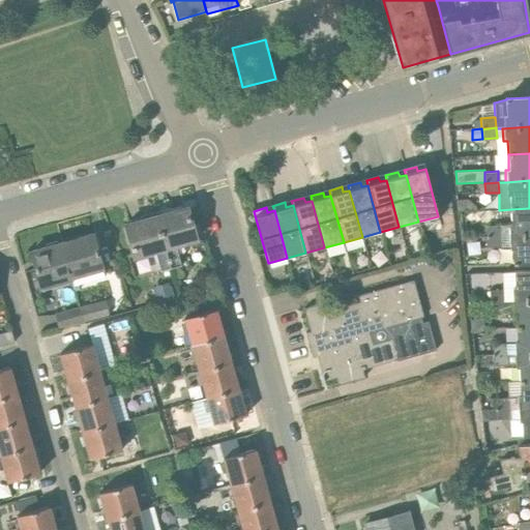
[(155,216),(171,268),(181,265),(176,245),(196,240),(195,237),(196,237),(193,223),(192,223),(187,208),(155,216)]
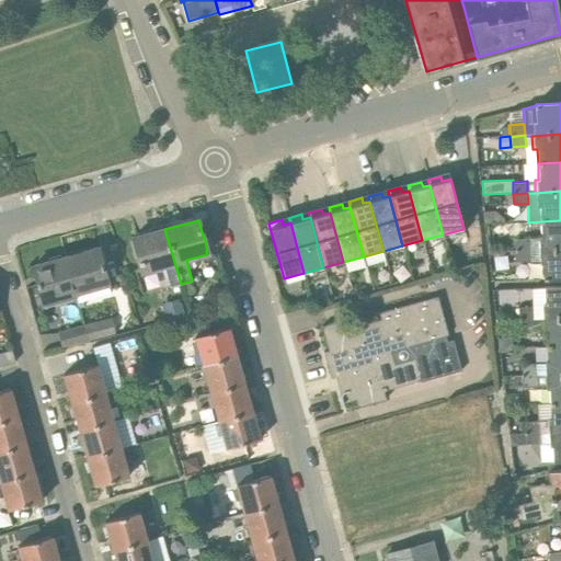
[(538,250),(560,249),(560,220),(541,221),(541,238),(538,244),(538,250)]
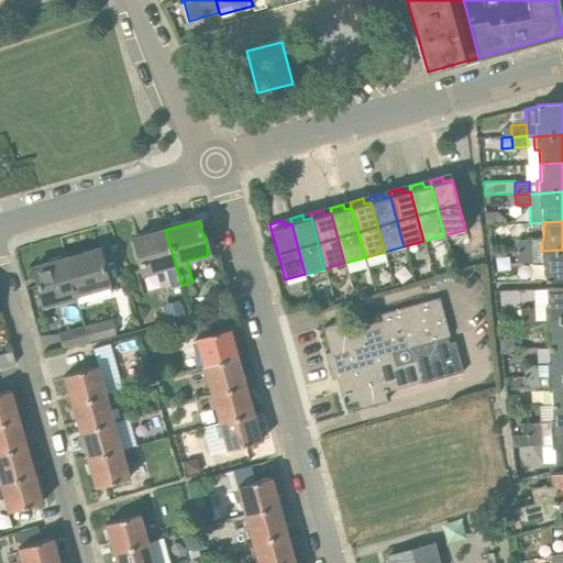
[(181,285),(165,230),(134,239),(135,240),(133,241),(138,257),(140,256),(144,273),(164,267),(170,287),(181,285)]
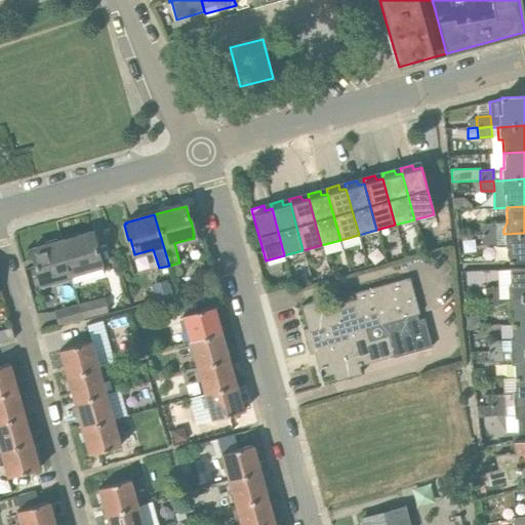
[(483,235),(496,234),(496,224),(482,225),(483,235)]
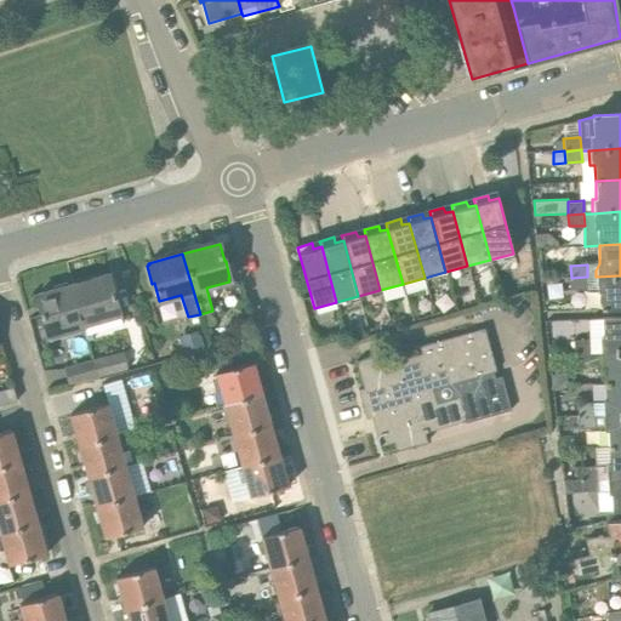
[(72,285),(83,325),(121,314),(109,274),(91,279),(90,277),(77,280),(78,283),(72,285)]
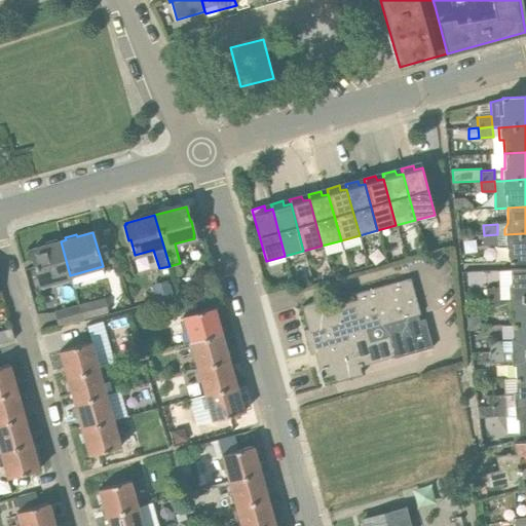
[(525,233),(504,234),(505,248),(510,250),(510,263),(525,262),(525,233)]
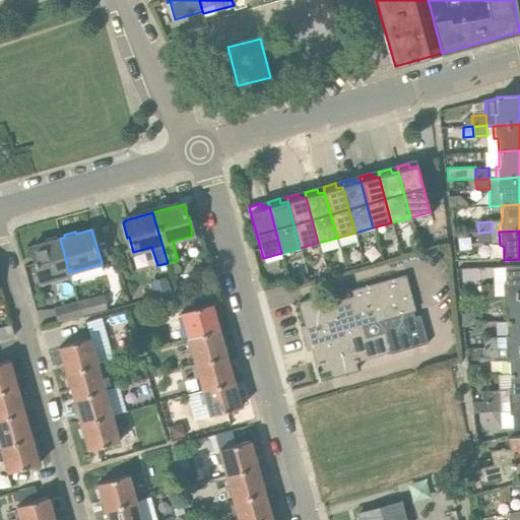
[(493,242),(492,232),(478,233),(478,243),(493,242)]
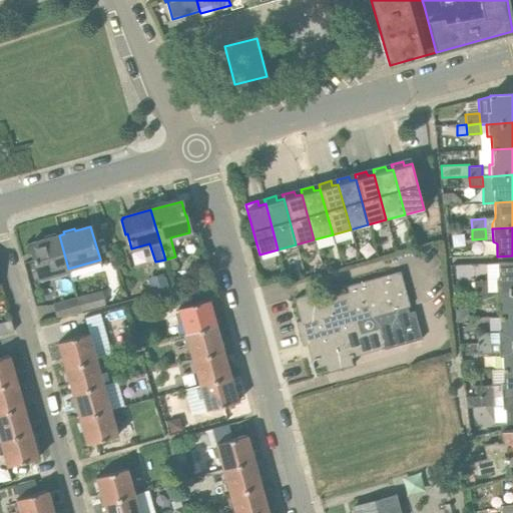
[(68,269),(59,235),(57,236),(56,233),(45,236),(46,239),(30,243),(39,278),(68,269)]
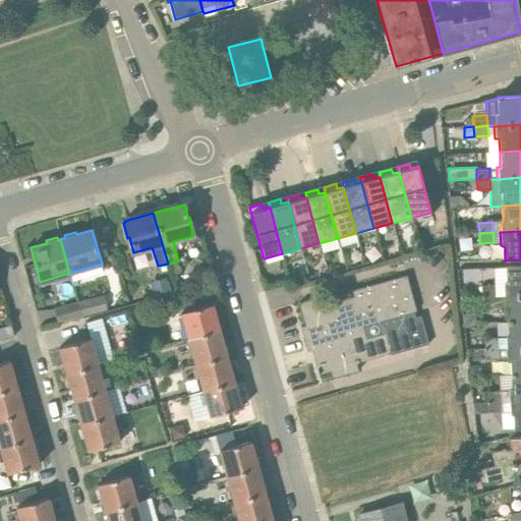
[(504,296),(520,294),(520,267),(506,269),(507,284),(503,284),(504,296)]
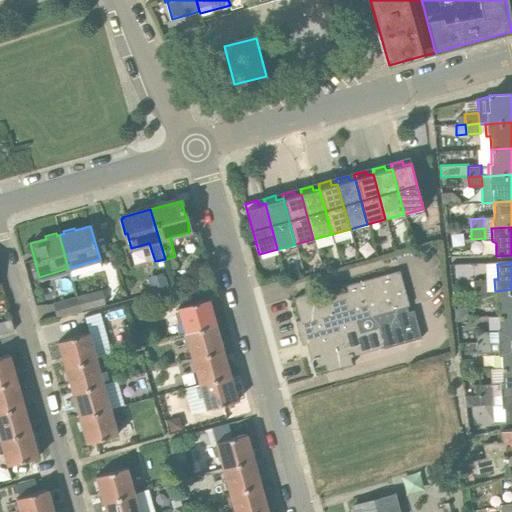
[(312,294),(294,299),(300,321),(295,322),(302,346),(311,343),(315,358),(323,356),(327,372),(352,365),(350,357),(422,338),(415,311),(409,312),(408,308),(410,307),(400,272),(346,286),(348,292),(314,302),(312,294)]
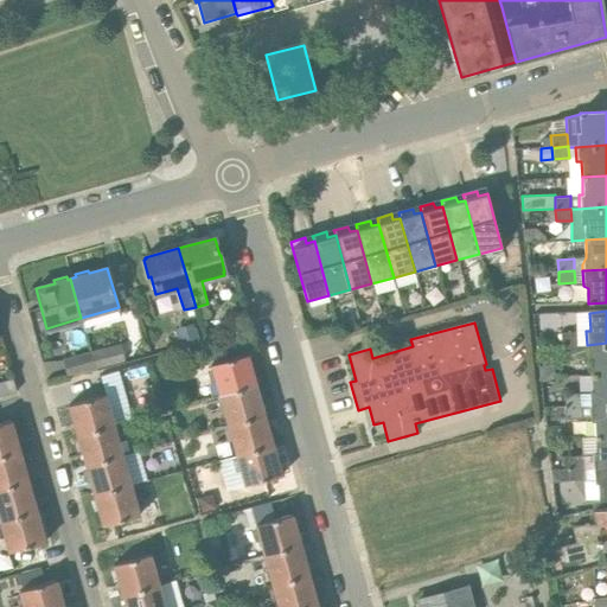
[(176,330),(179,344),(180,347),(198,342),(197,339),(192,324),(176,330)]
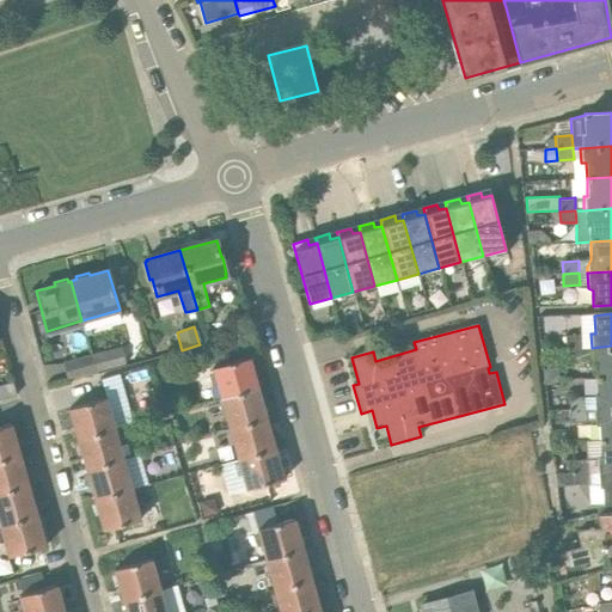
[(567,349),(582,348),(581,335),(567,336),(567,349)]
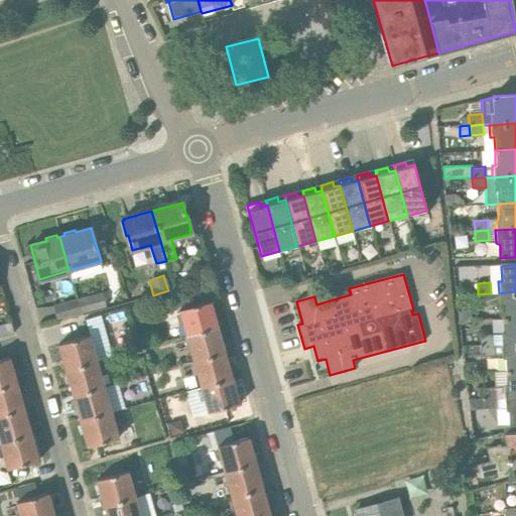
[(504,319),(515,318),(515,291),(499,293),(491,293),(478,294),(479,303),(500,302),(500,305),(503,305),(504,319)]
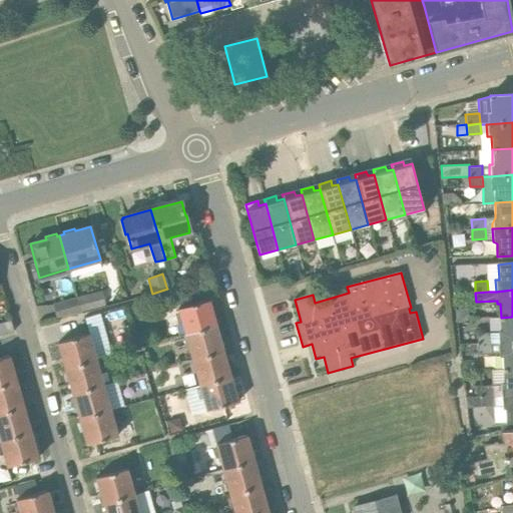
[(102,292),(78,299),(81,312),(106,305),(102,292)]
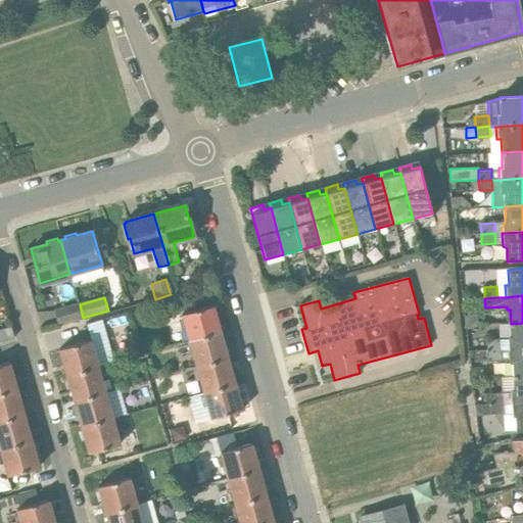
[(83,318),(80,304),(54,312),(58,325),(83,318)]
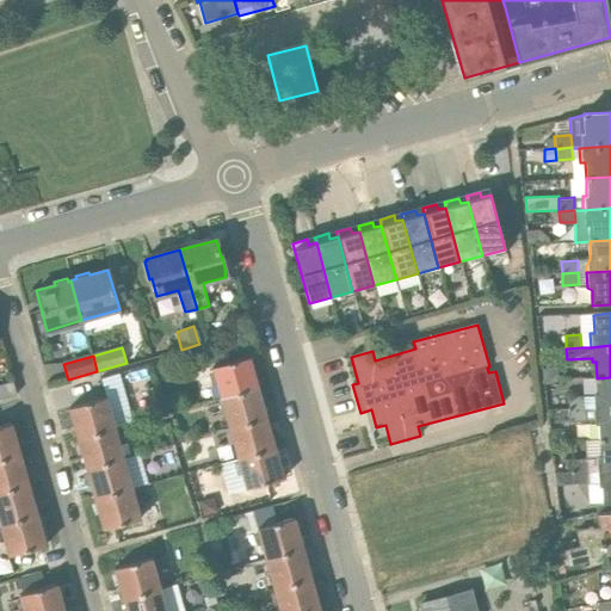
[(213,369),(221,400),(259,389),(250,358),(213,369)]
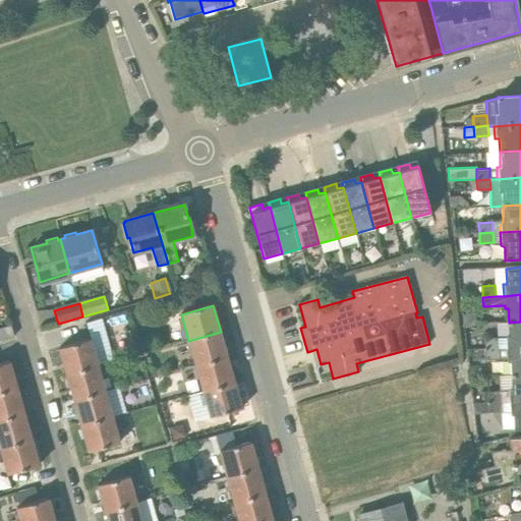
[(463,324),(464,324),(476,324),(476,313),(463,314),(463,324)]
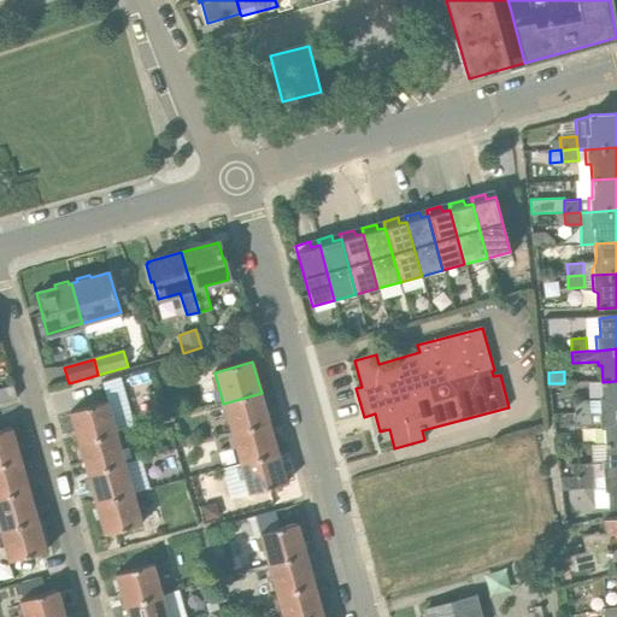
[(599,399),(589,400),(589,413),(616,412),(616,381),(603,382),(603,399),(599,400),(599,399)]
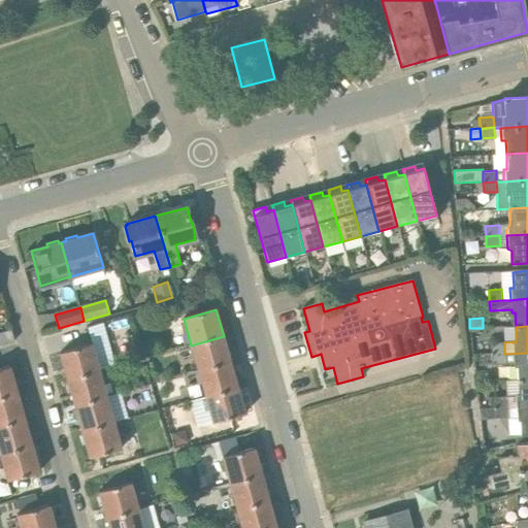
[(224,336),(191,345),(198,371),(230,362),(224,336)]
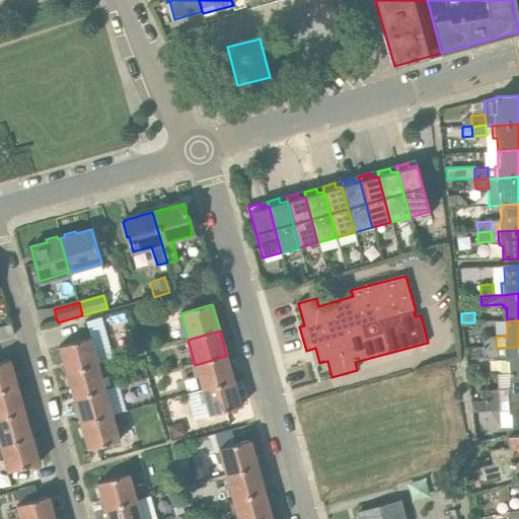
[(484,349),(496,348),(496,337),(483,337),(484,349)]
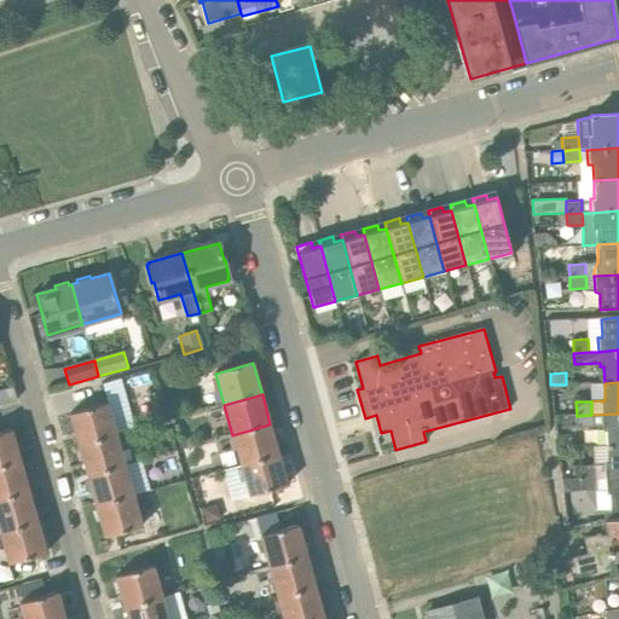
[(69,415),(79,446),(116,435),(106,404),(69,415)]
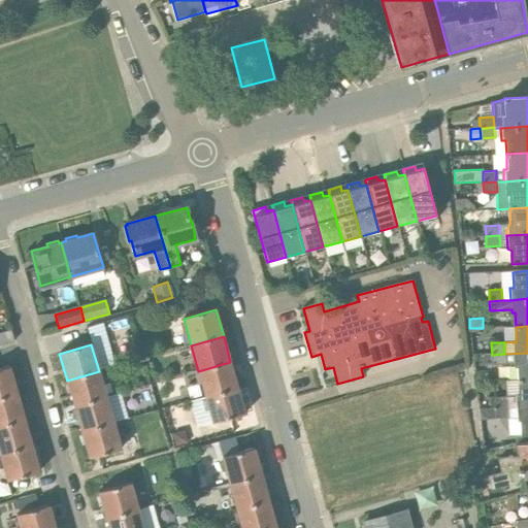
[(518,381),(527,380),(527,353),(504,354),(492,355),(492,364),(514,363),(514,366),(518,365),(518,381)]
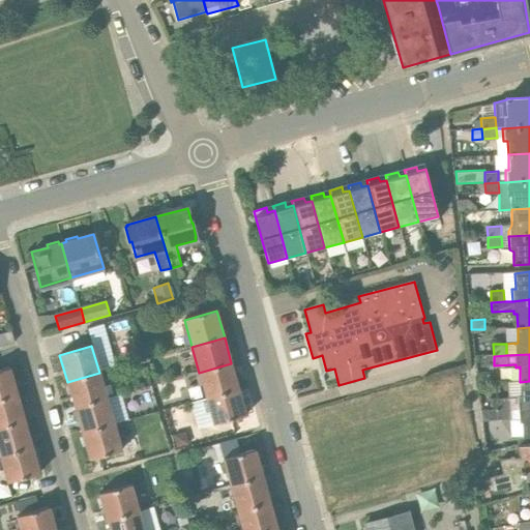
[(231,363),(199,373),(206,399),(238,389),(231,363)]
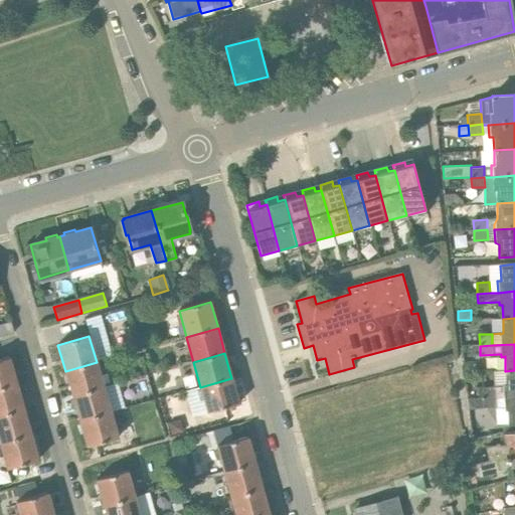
[(0,388),(17,383),(9,357),(0,360),(0,388)]
